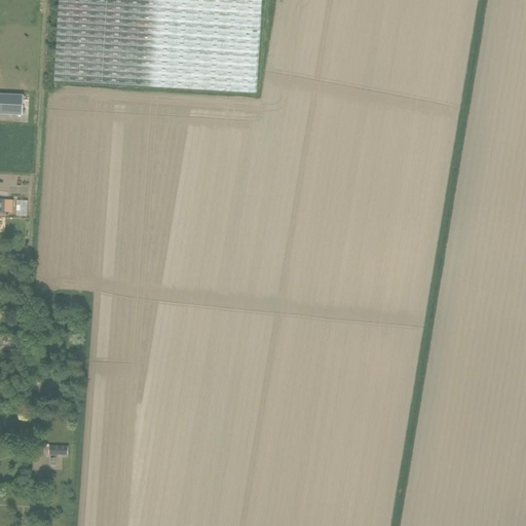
[(58,0),(53,80),(256,92),(261,0),(58,0)]
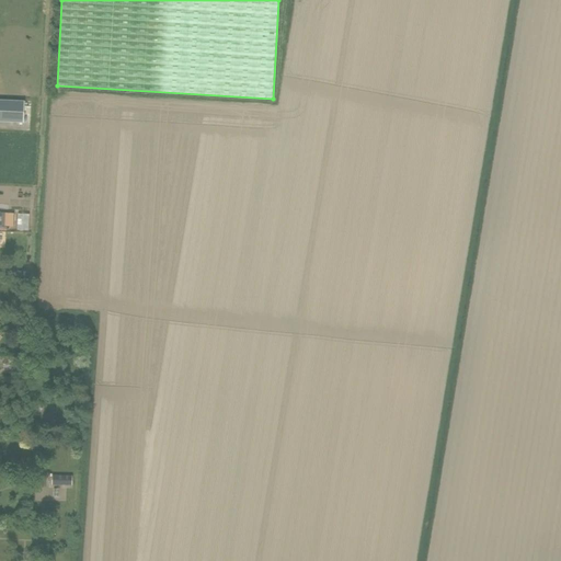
[(0,127),(22,128),(23,109),(0,106),(0,127)]
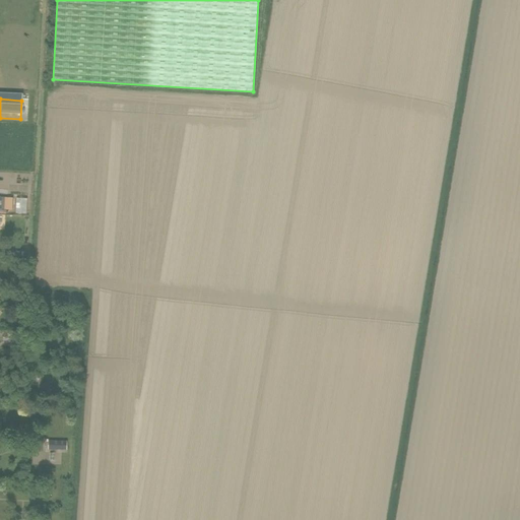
[(12,197),(5,197),(4,209),(12,209),(12,197)]
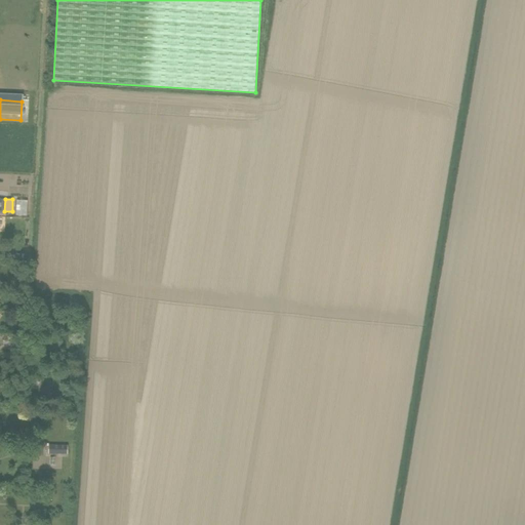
[(17,362),(18,352),(8,352),(8,362),(17,362)]
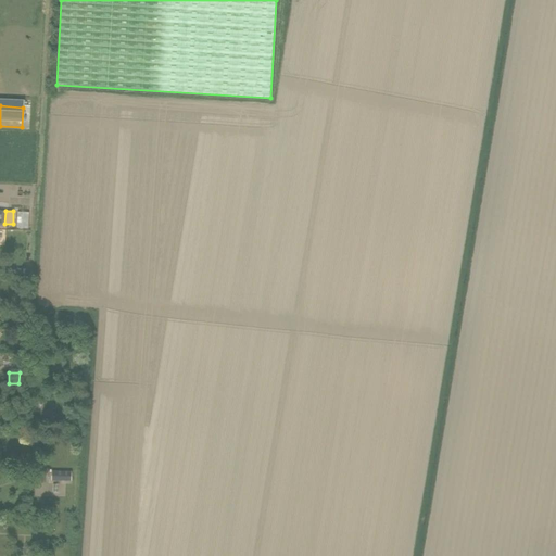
[(34,447),(42,441),(38,433),(28,440),(34,447)]
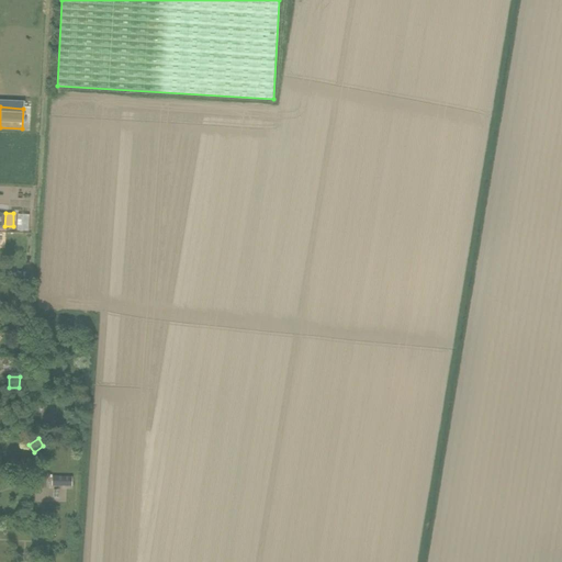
[(71,475),(52,475),(52,485),(71,485),(71,475)]
